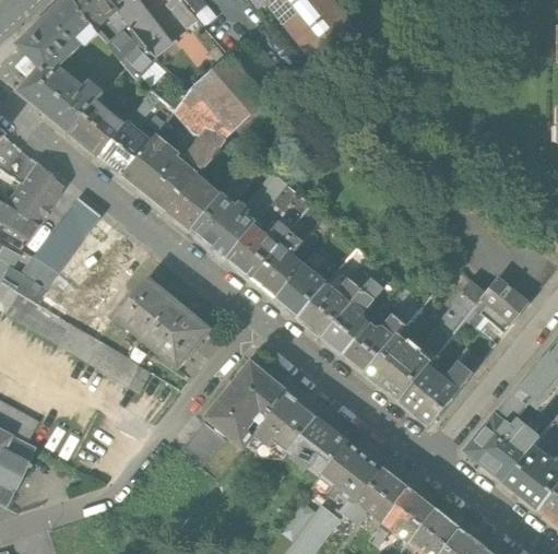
[(57,65),(93,26),(74,0),(61,0),(16,42),(39,65),(57,65)]
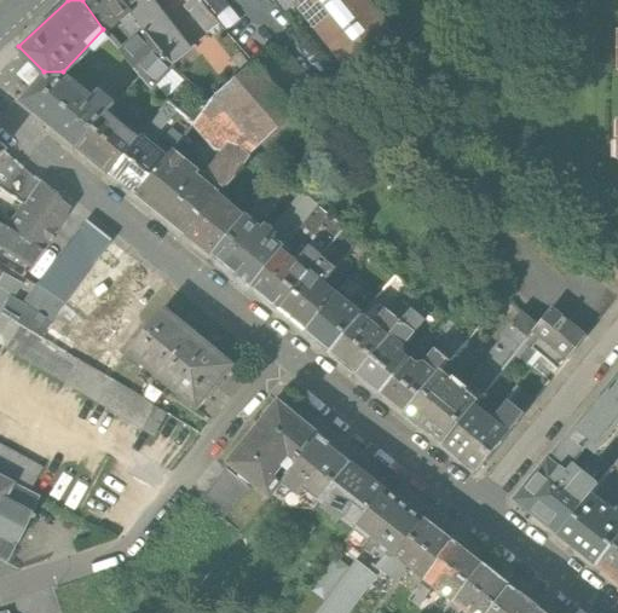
[(130,9),(125,3),(123,0),(82,0),(103,29),(130,9)]
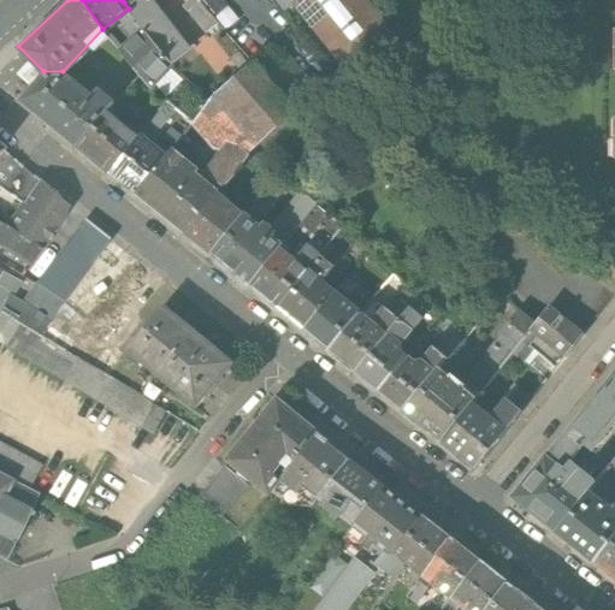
[(128,0),(124,3),(129,9),(142,27),(170,63),(190,47),(154,0),(128,0)]
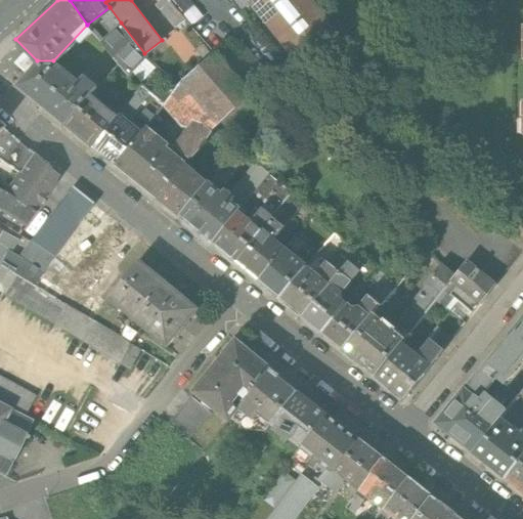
[(168,0),(159,7),(173,26),(183,17),(170,0),(168,0)]
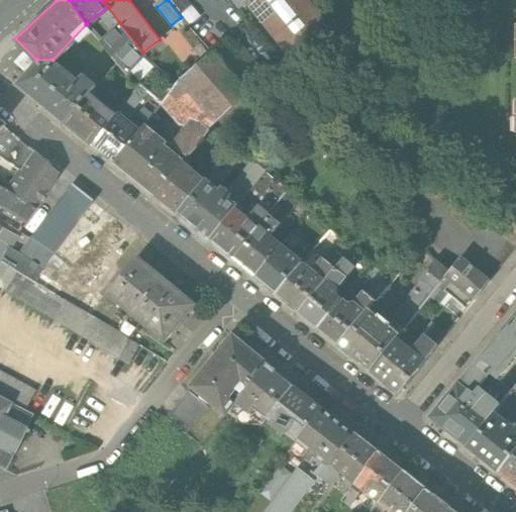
[(247,0),(292,55),(329,25),(309,0),(247,0)]
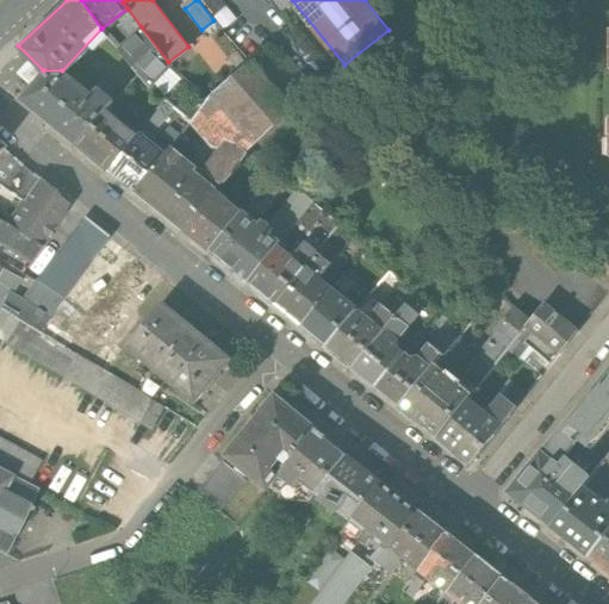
[(141,26),(118,48),(148,83),(168,62),(141,26)]
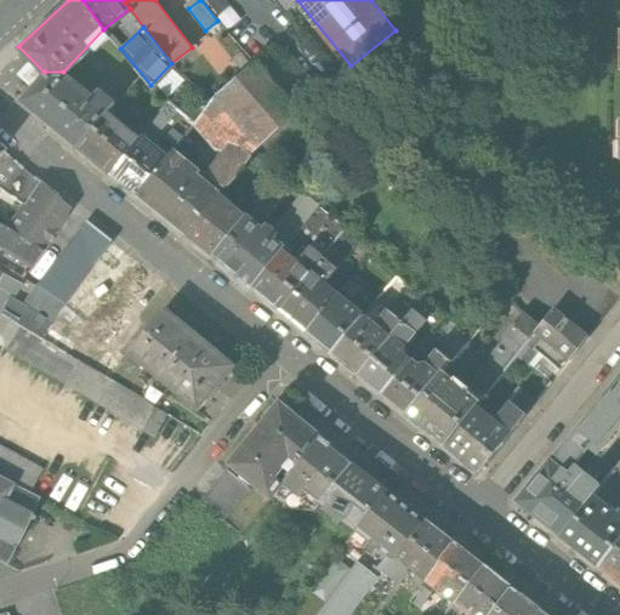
[(279,39),(251,62),(295,114),(323,90),(279,39)]
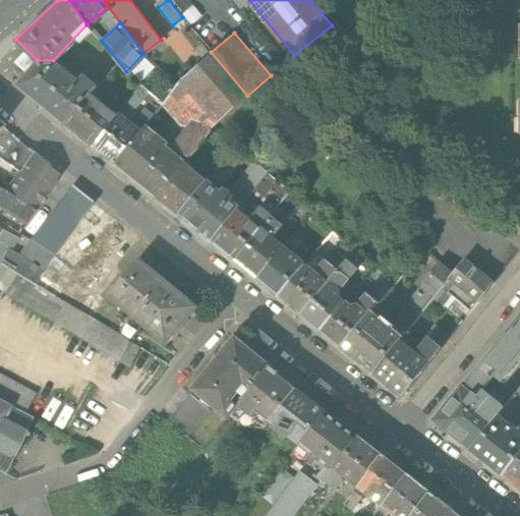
[(211,52),(176,81),(161,102),(182,127),(168,142),(186,159),(208,129),(247,96),(211,52)]
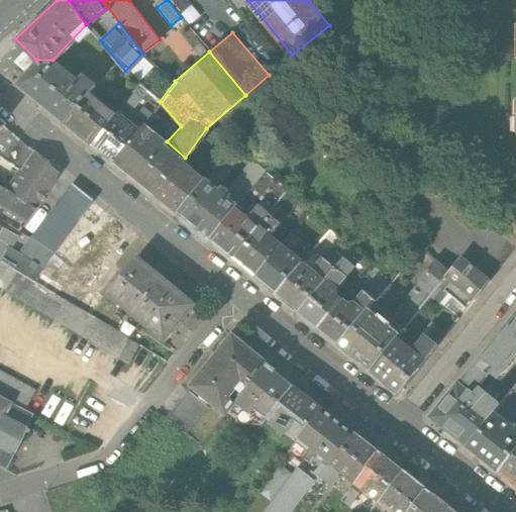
[(18,82),(65,120),(88,91),(95,83),(82,73),(77,79),(53,60),(36,60),(18,82)]
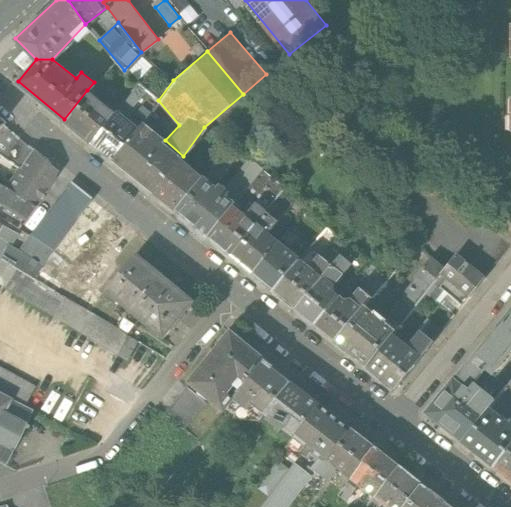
[(115,112),(87,90),(64,119),(91,141),(115,112)]
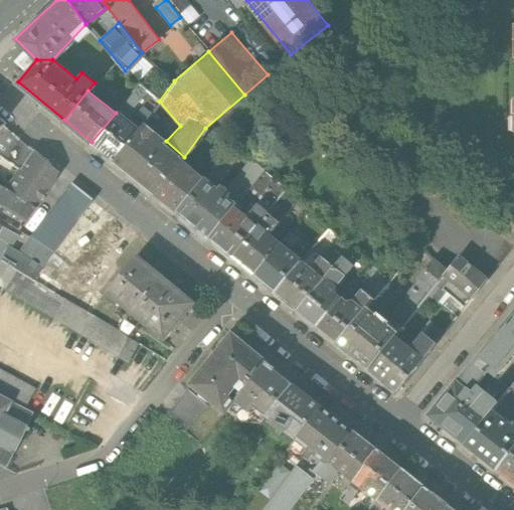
[(120,108),(116,113),(92,142),(113,159),(141,124),(120,108)]
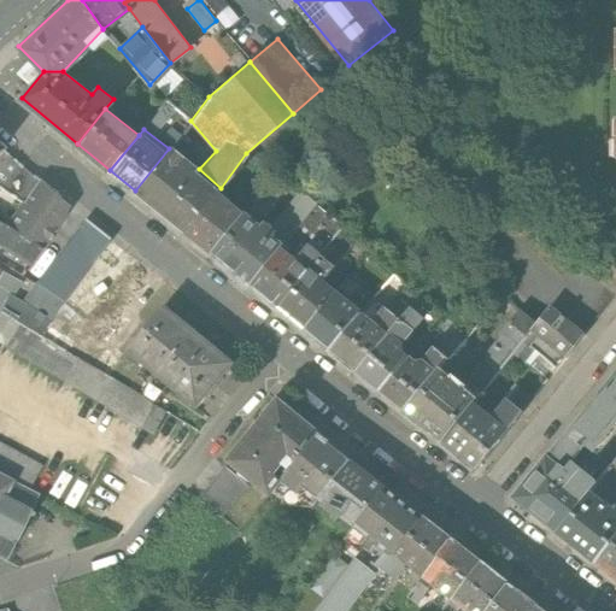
[(0,187),(18,200),(36,176),(0,148),(0,187)]
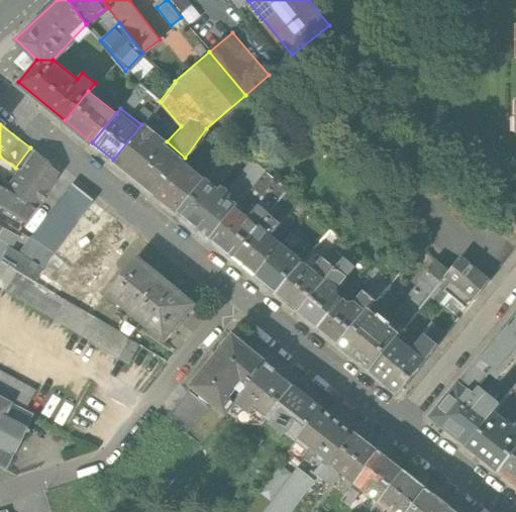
[(163,142),(141,124),(113,160),(156,194),(181,163),(161,145),(163,142)]
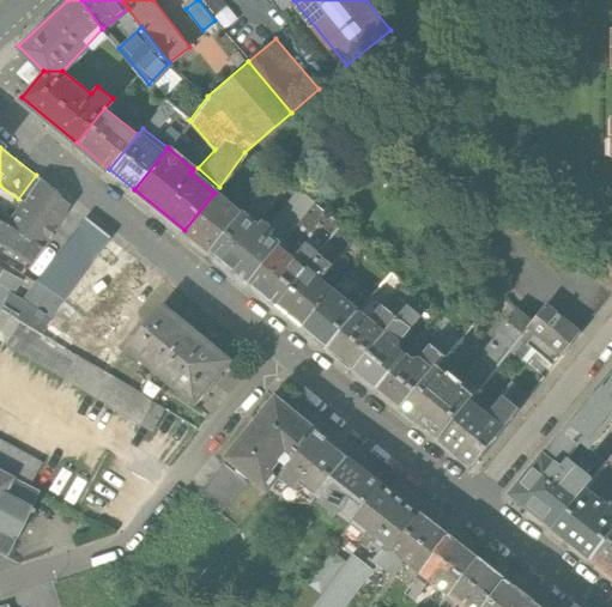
[(271,173),(258,189),(268,199),(283,181),(271,173)]
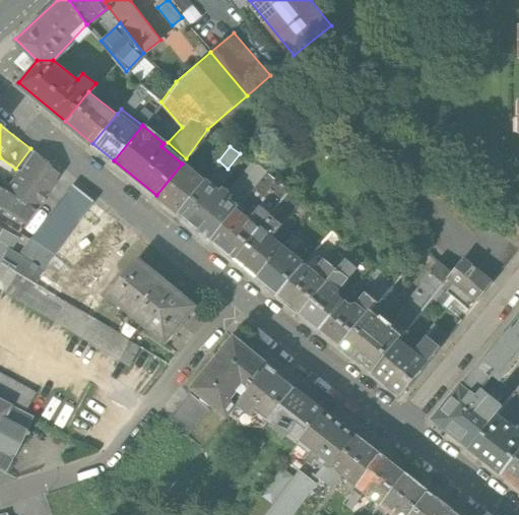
[(57,170),(30,148),(15,169),(1,189),(0,189),(0,209),(20,221),(57,170)]
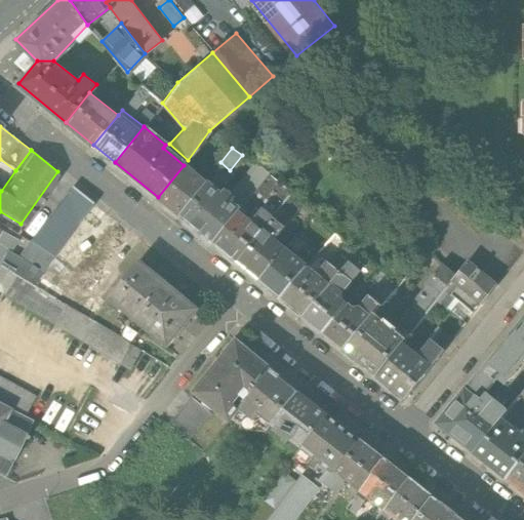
[(233,186),(247,197),(268,171),(253,160),(233,186)]
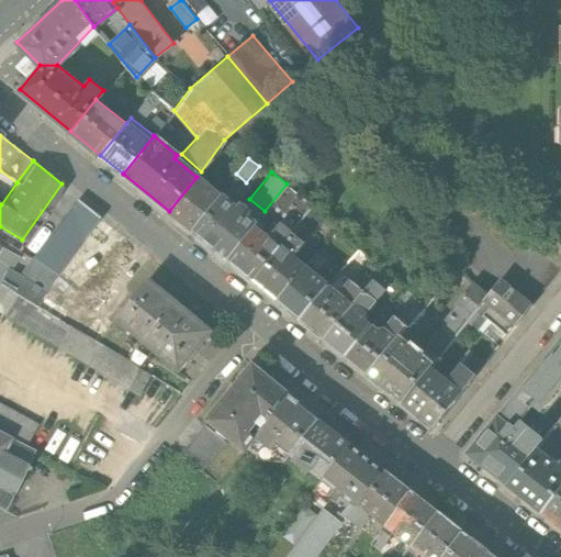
[(199,174),(197,177),(169,211),(192,230),(223,192),(199,174)]
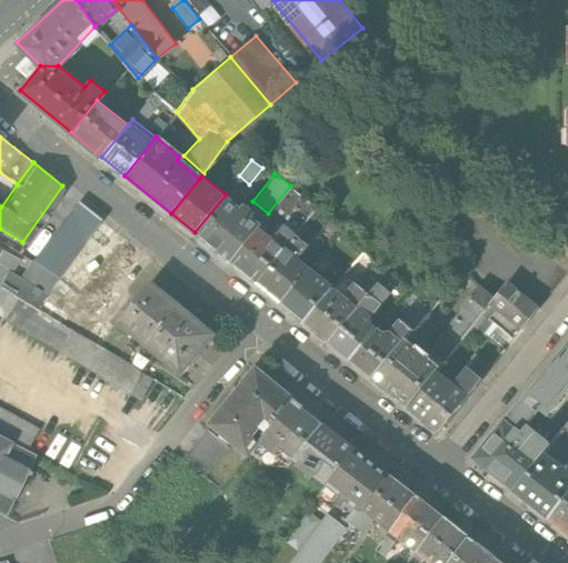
[(261,223),(250,214),(253,210),(243,202),(240,207),(226,194),(195,232),(231,261),(258,228),(261,223)]
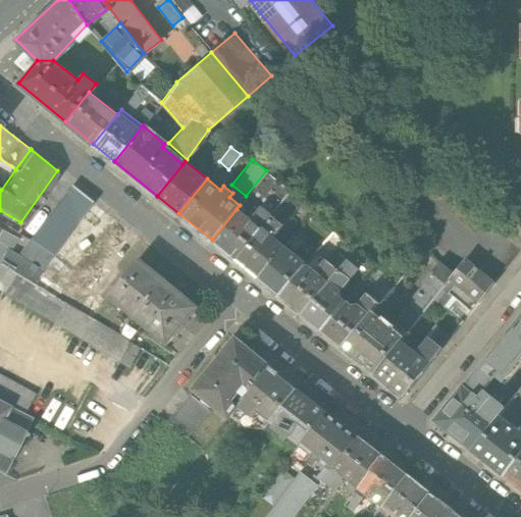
[(15,253),(5,248),(0,255),(0,265),(3,267),(53,296),(70,269),(102,230),(105,233),(116,219),(70,184),(25,237),(15,253)]
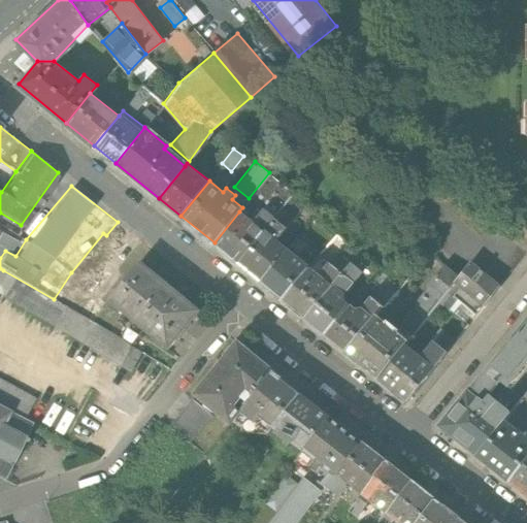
[(215,242),(238,262),(273,219),(262,208),(252,222),(239,211),(215,242)]
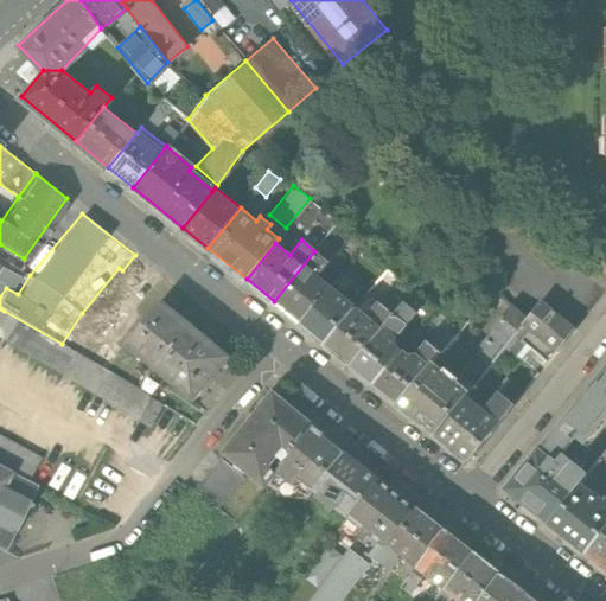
[(327,261),(314,251),(274,301),(300,324),(332,285),(317,273),(327,261)]
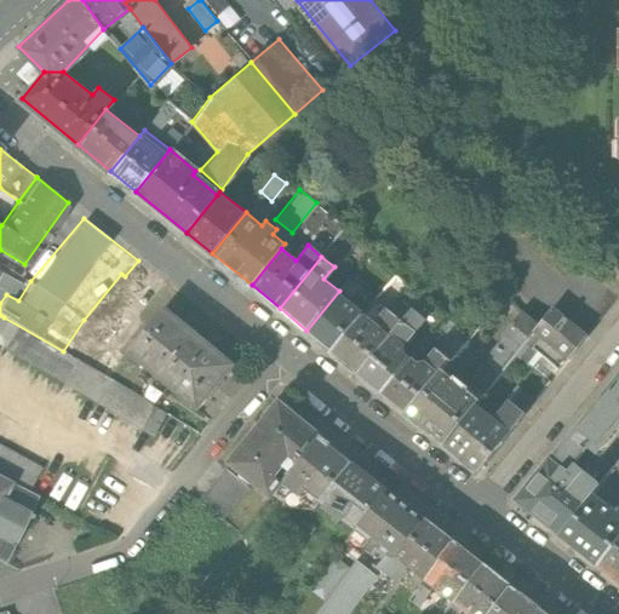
[(15,281),(0,270),(0,344),(150,434),(165,409),(103,374),(63,351),(4,317),(0,315),(0,303),(6,294),(15,281)]
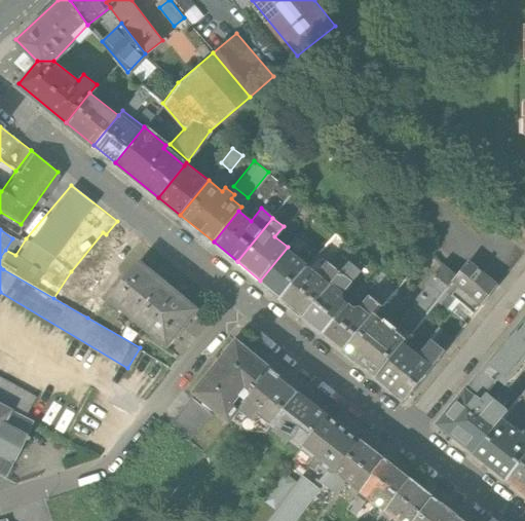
[(308,264),(288,247),(260,281),(280,297),(308,264)]
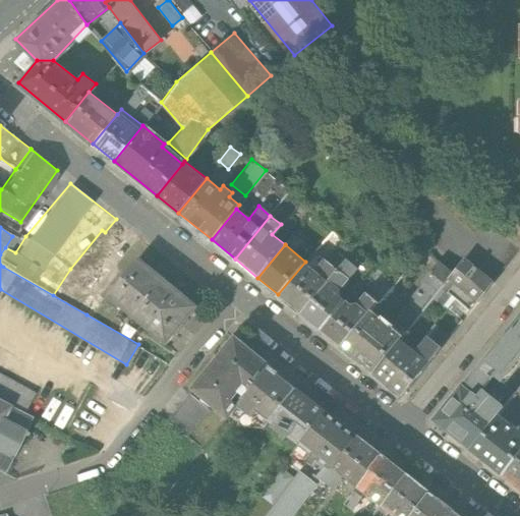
[(136,253),(106,289),(163,338),(193,302),(136,253)]
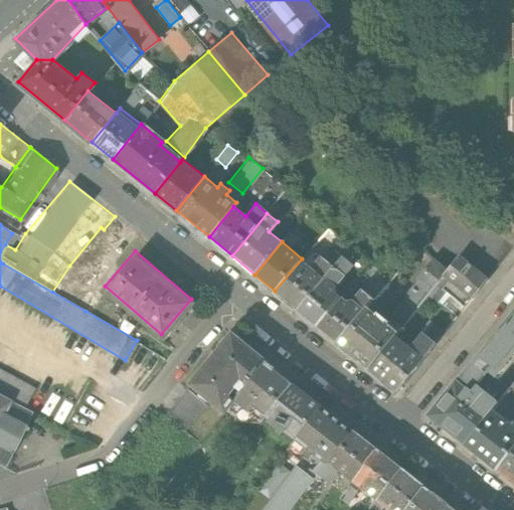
[(421,268),(437,280),(448,266),(434,253),(421,268)]
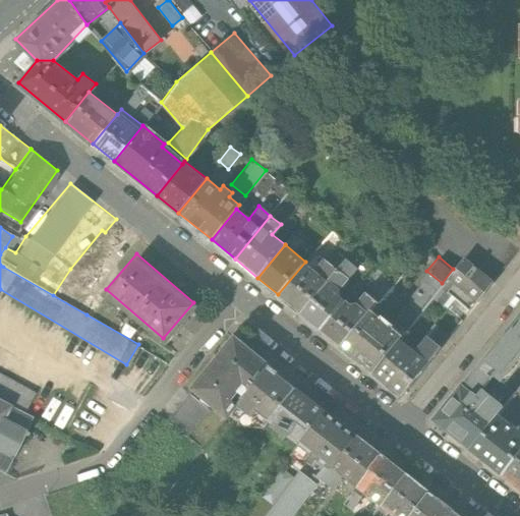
[(454,282),(475,299),(492,280),(463,256),(453,269),(442,283),(449,288),(454,282)]
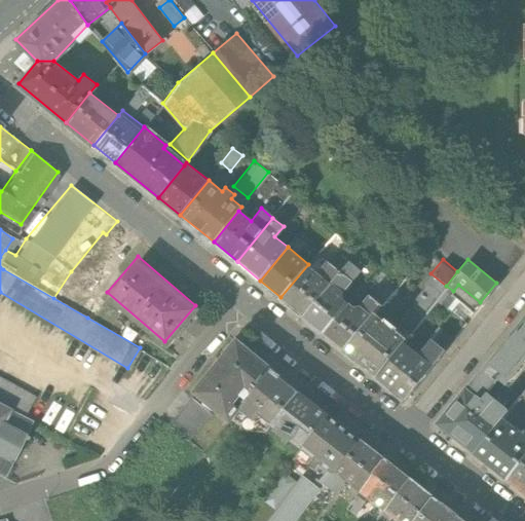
[(348,261),(338,274),(349,284),(360,270),(348,261)]
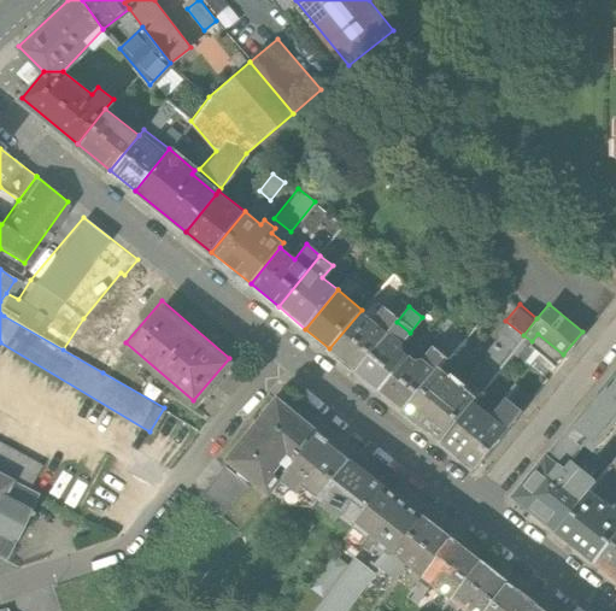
[(381,309),(373,318),(385,328),(392,318),(381,309)]
